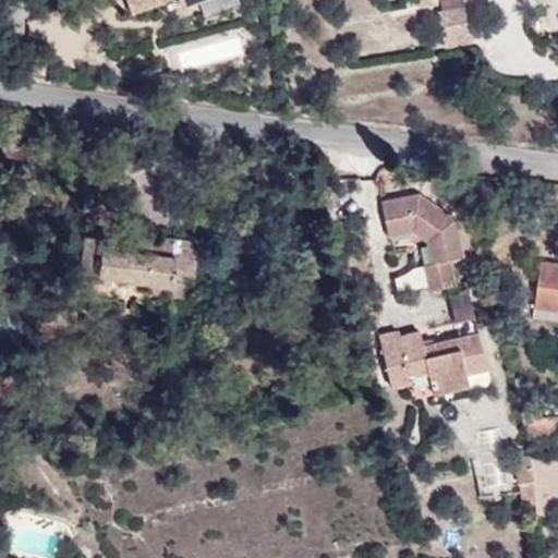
[(195,0),(128,0),(132,12),(162,0),(179,0),(182,5),(195,0)]
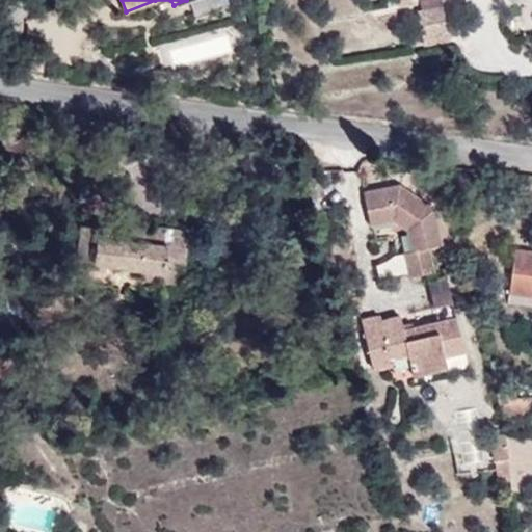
[(450,40),(443,6),(418,10),(424,45),(450,40)]
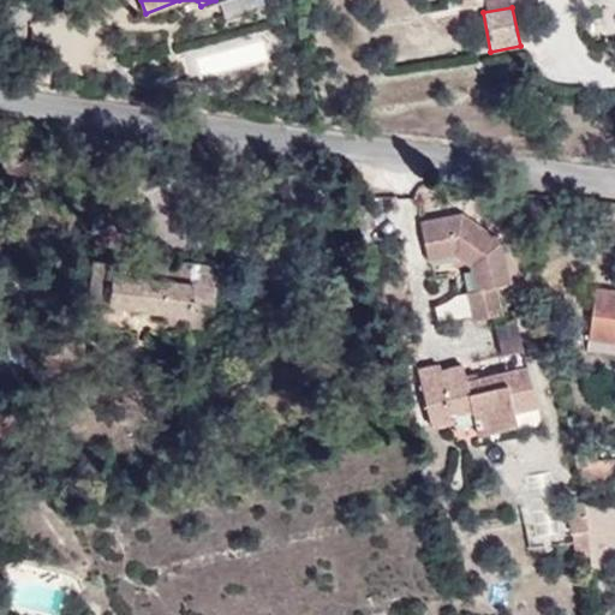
[(461,214),(421,222),(428,260),(455,255),(471,264),(476,290),(469,291),(473,318),(500,314),(494,285),(509,281),(502,243),(461,214)]
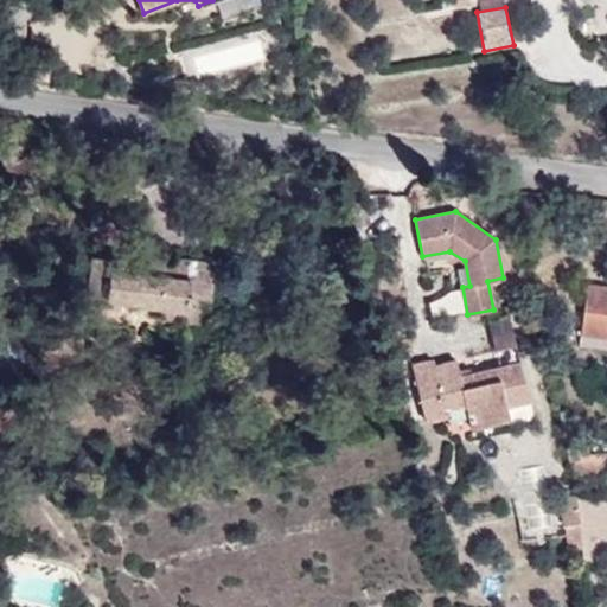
[(208,319),(212,262),(163,257),(152,262),(147,268),(145,275),(122,273),(131,269),(133,260),(128,253),(119,251),(114,255),(112,260),(93,259),(88,295),(163,304),(161,315),(208,319)]
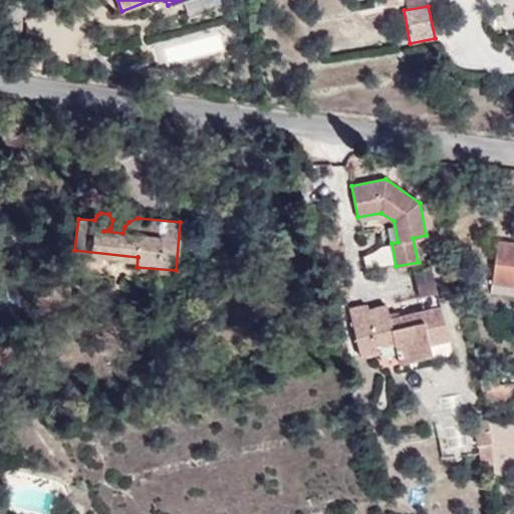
[(513,243),(497,241),(492,284),(513,286),(513,243)]
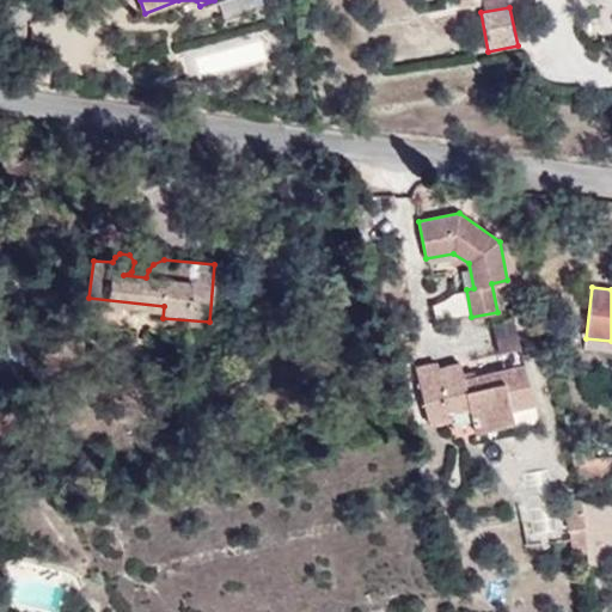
[(520,348),(512,317),(493,323),(501,353),(520,348)]
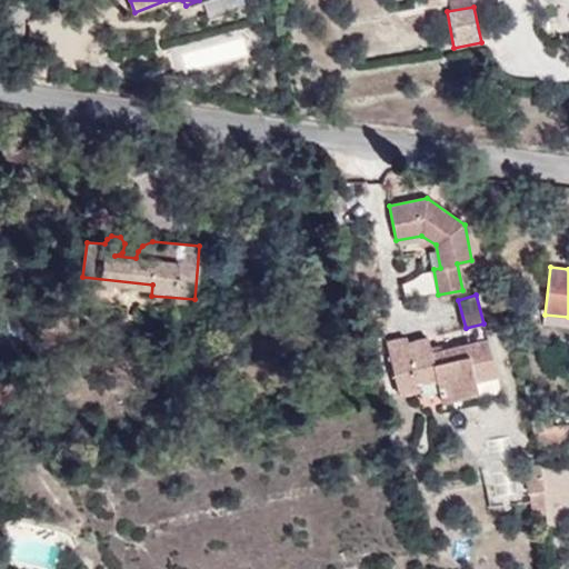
[(405,338),(388,341),(401,395),(419,389),(418,386),(437,380),(442,401),(477,393),(473,380),(496,375),(488,339),(432,352),(429,338),(406,342),(405,338)]
